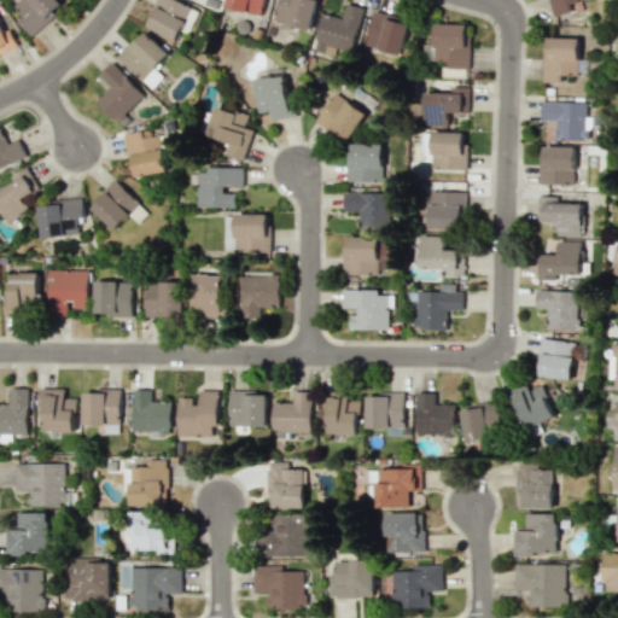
[(18,0),(15,5),(24,16),(18,22),(31,36),(64,5),(59,0),(18,0)]
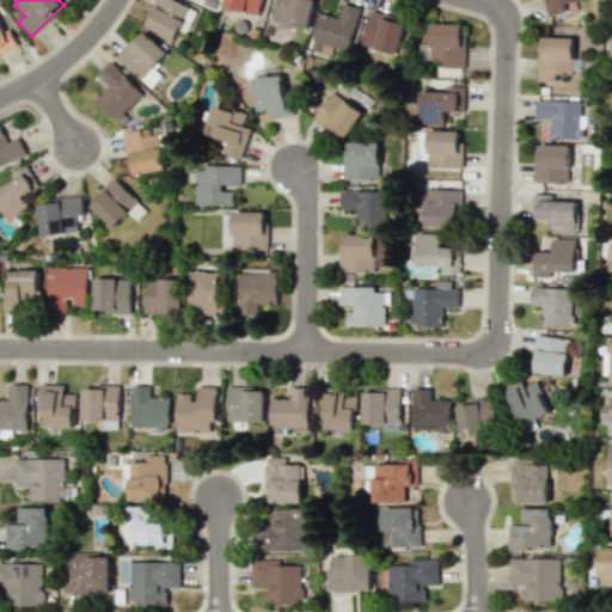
[(157,0),(145,26),(175,41),(187,16),(191,18),(195,11),(173,0),(157,0)]
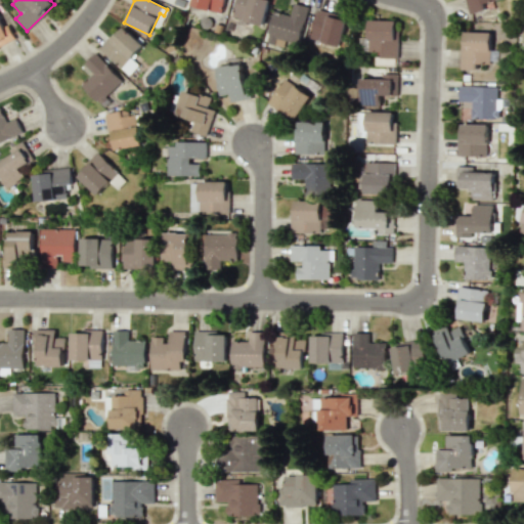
[(222,13),(225,0),(192,0),(191,5),(222,13)]
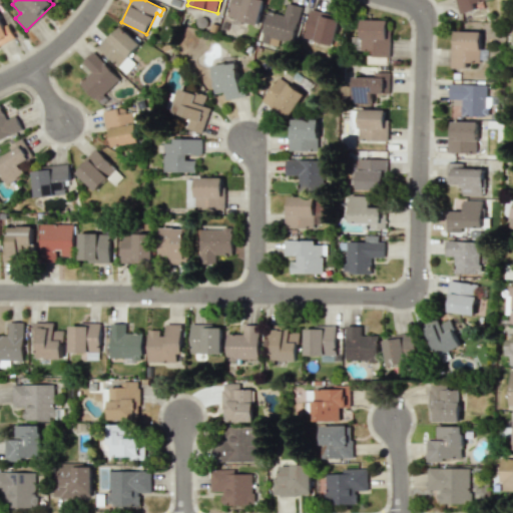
[(264,0),(231,0),(227,17),(258,25),(264,0)]
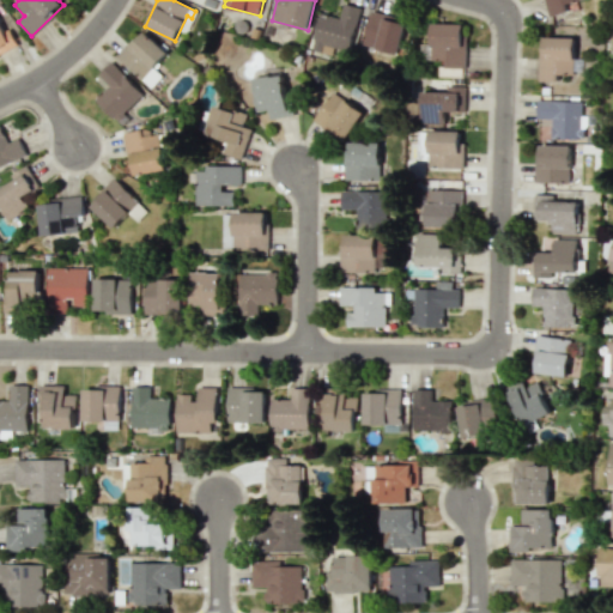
[(545,0),(548,16),(570,11),(568,2),(578,0),(545,0)]
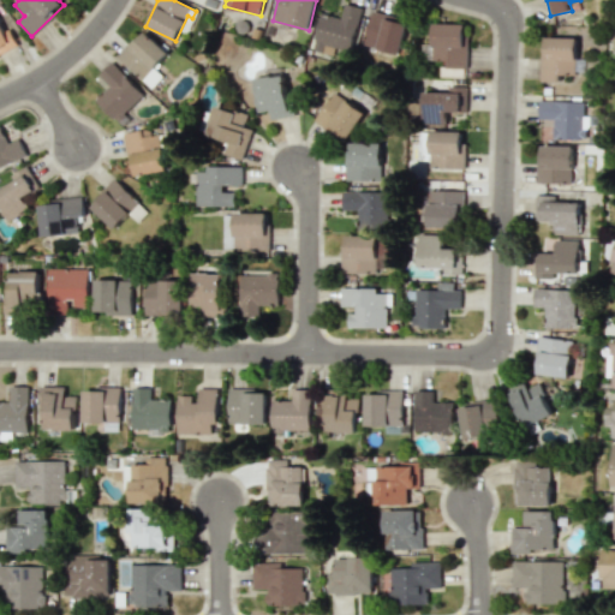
[(321,13),(312,49),(334,54),(335,46),(353,51),(362,7),(345,4),(341,18),(321,13)]
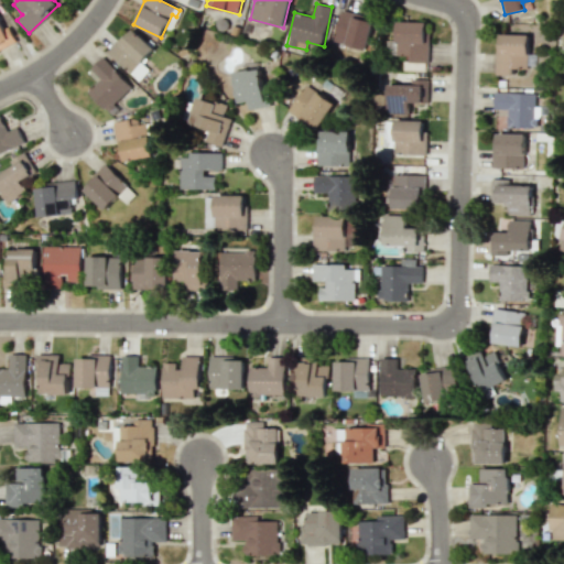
[(335,44),(369,49),(373,18),(339,12),(335,44)]
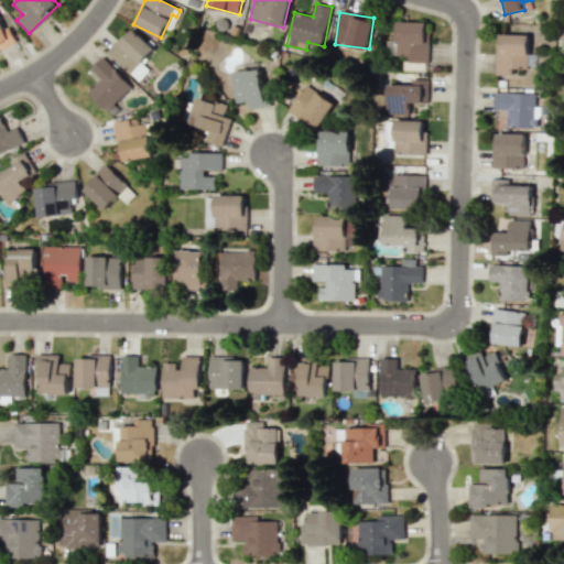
[(0,50),(17,42),(9,26),(4,29),(0,21),(0,50)]
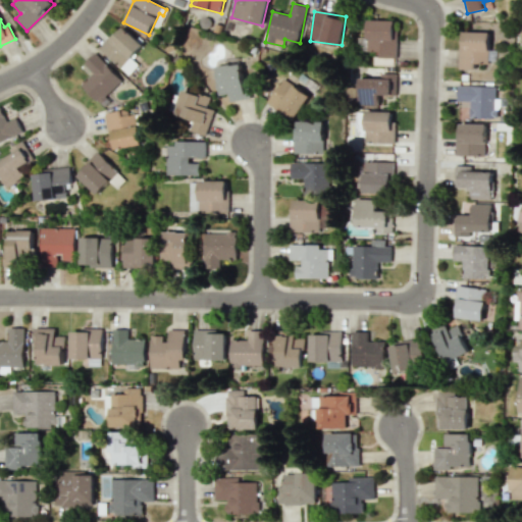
[(396,57),(397,20),(368,19),(367,38),(359,38),(358,50),(381,51),(380,56),(396,57)]
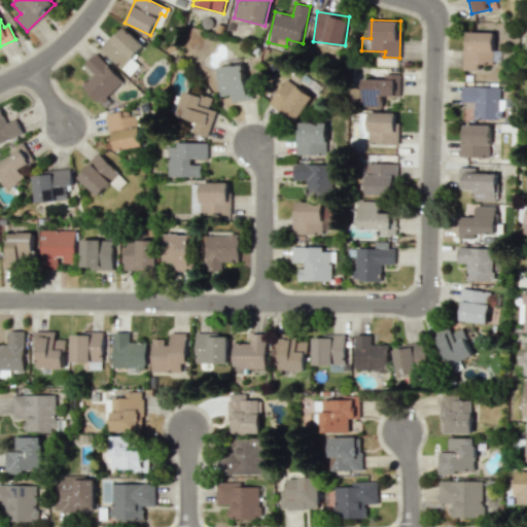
[(123,69),(144,45),(123,26),(101,49),(123,69)]
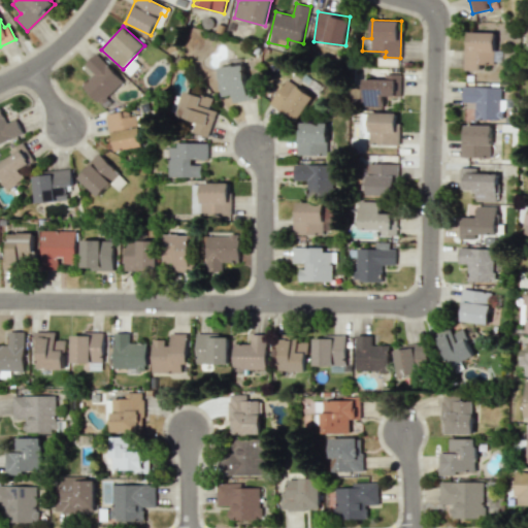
[(479,70),(479,62),(494,62),(495,33),(466,32),(465,70),(479,70)]
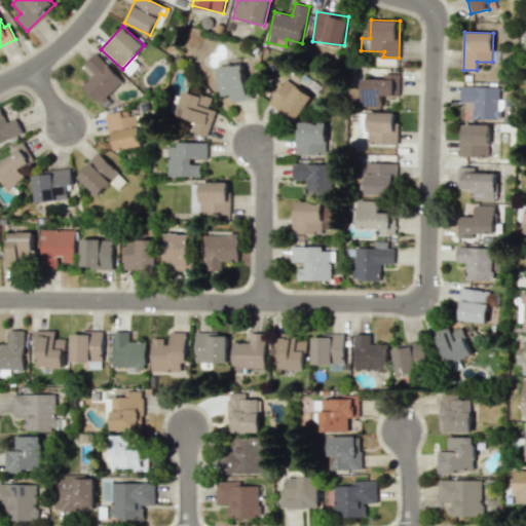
[(84,64),(94,73),(81,84),(101,105),(123,82),(96,52),(84,64)]
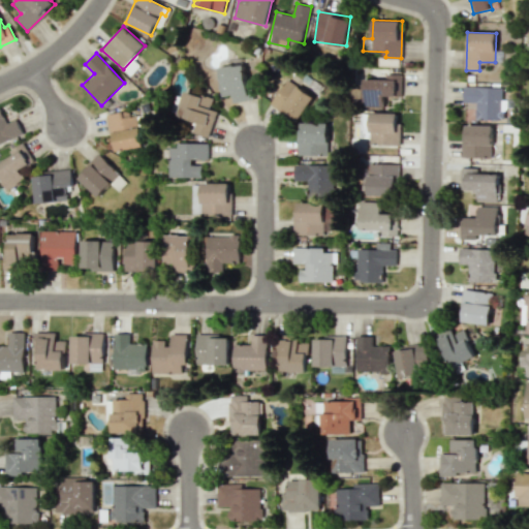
[(400,59),(379,58),(379,66),(400,66),(400,59)]
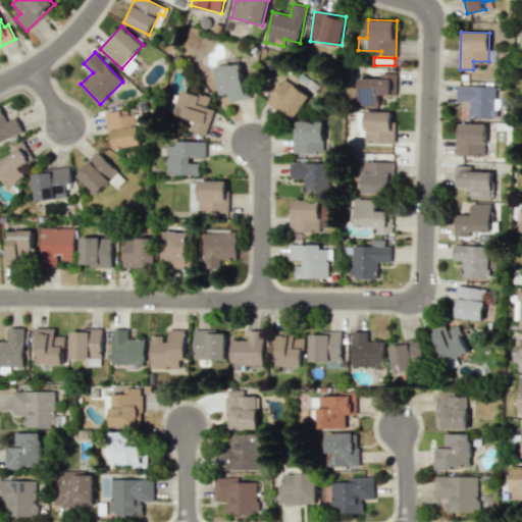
[(215,67),(219,95),(229,94),(230,101),(249,99),(243,63),(215,67)]
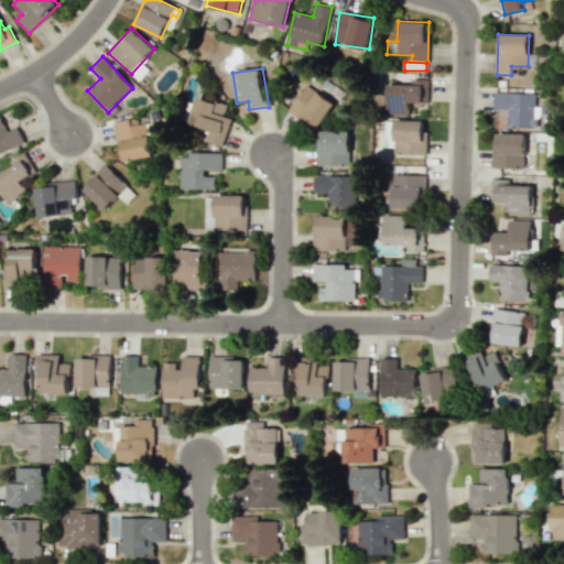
[(411,85),(389,84),(388,114),(411,115),(411,102),(427,104),(429,79),(412,78),(411,85)]
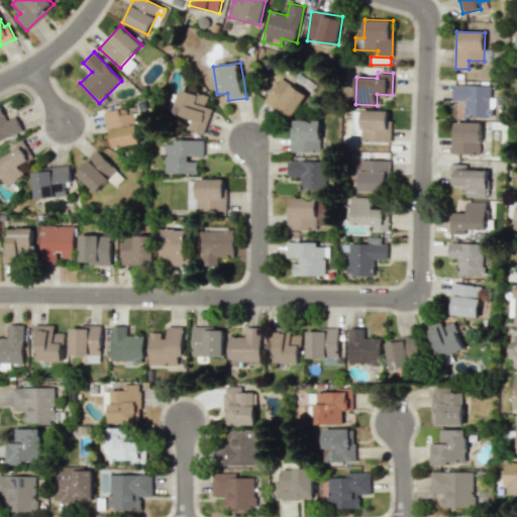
[(293,117),(307,94),(280,78),(266,101),(293,117)]
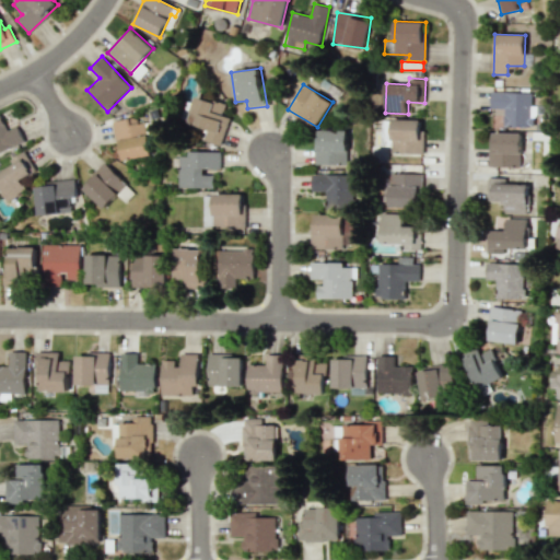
[(491,108),(504,108),(504,126),(529,127),(531,92),(491,91),(491,108)]
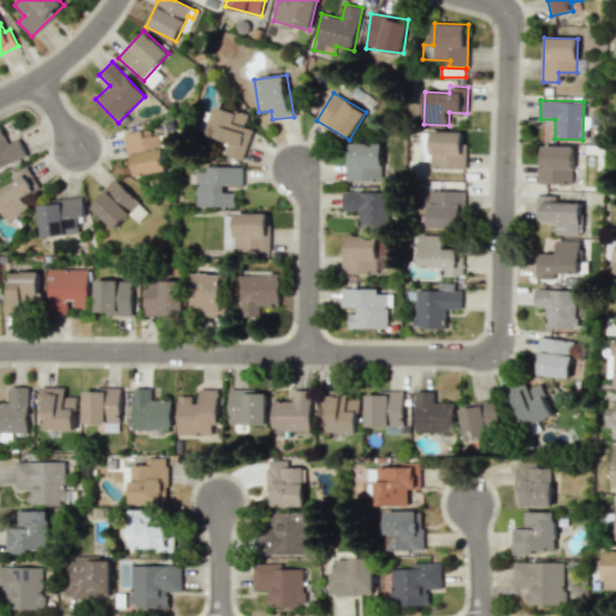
[(224,154),(243,160),(253,129),(244,126),(248,116),(215,105),(206,134),(229,141),(224,154)]
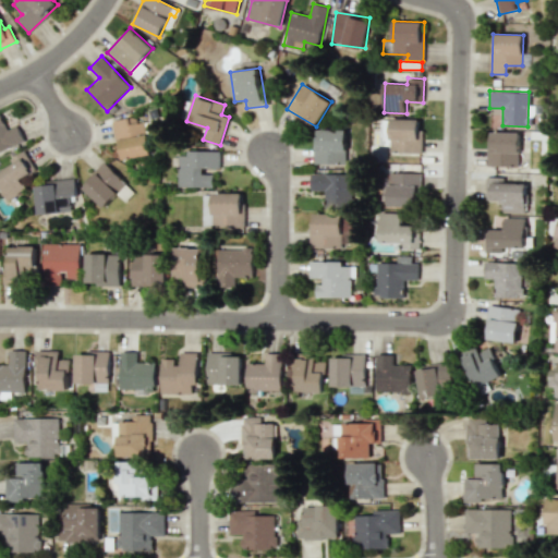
[(0,152),(24,142),(16,125),(8,130),(1,114),(0,114),(0,152)]
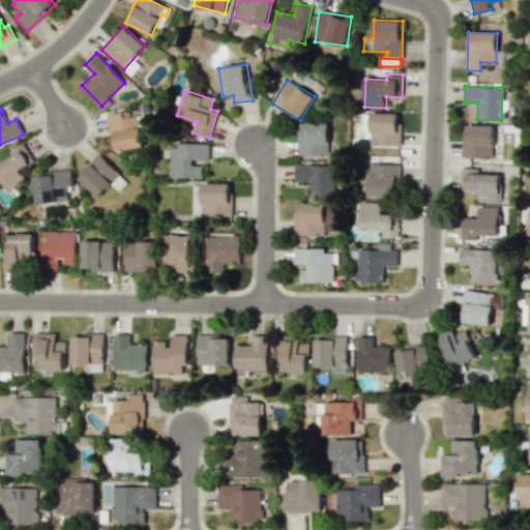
[(116,150),(143,147),(139,116),(125,117),(124,112),(107,114),(109,130),(113,129),(116,150)]
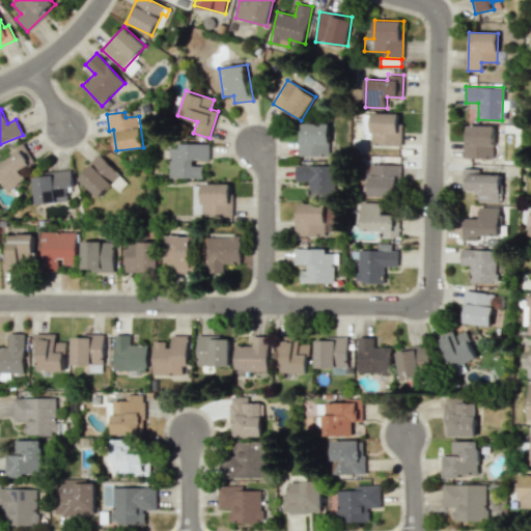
[(371,144),(400,145),(400,113),(371,112),(371,144)]
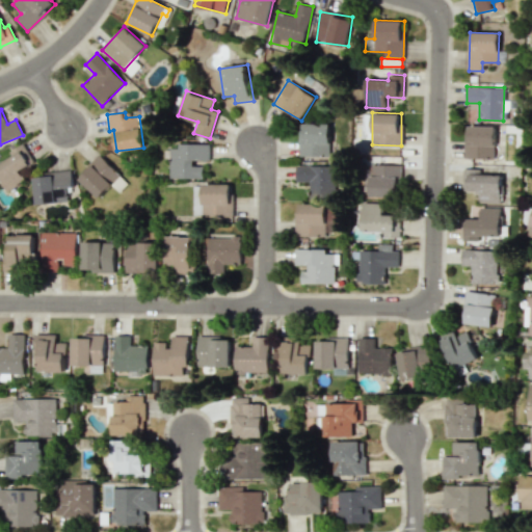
[(329,158),(330,124),(303,123),(302,143),(299,143),(299,157),(329,158)]
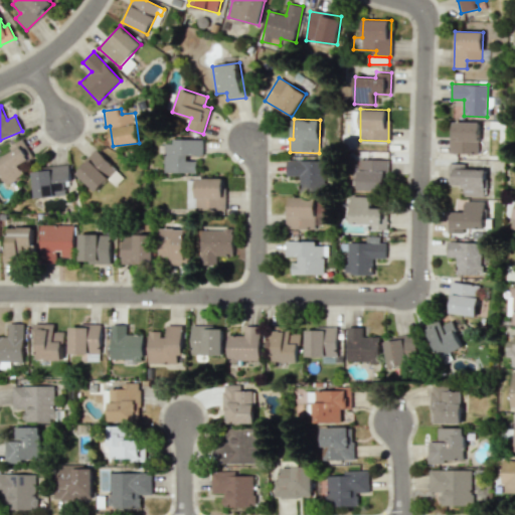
[(480,123),(454,122),(453,139),(450,139),(449,153),(479,153),(480,123)]
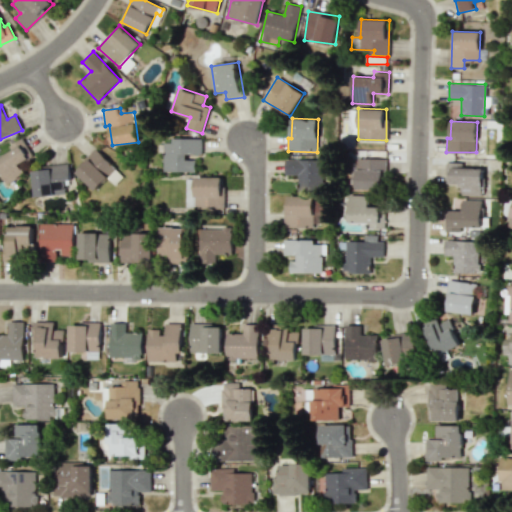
[(25,174),(19,164),(33,156),(23,138),(9,145),(12,151),(0,157),(0,171),(7,184),(25,174)]
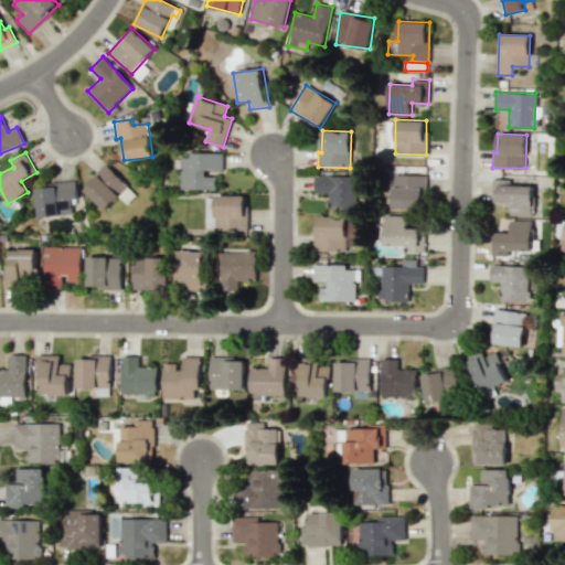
[(223,153),(180,153),(180,166),(180,189),(215,190),(216,172),(223,173),(223,153)]
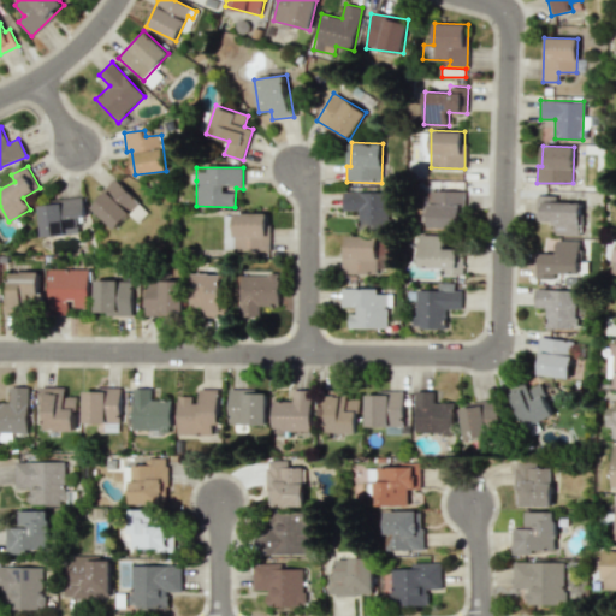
[(90,207),(116,229),(129,214),(138,223),(149,211),(116,179),(90,207)]
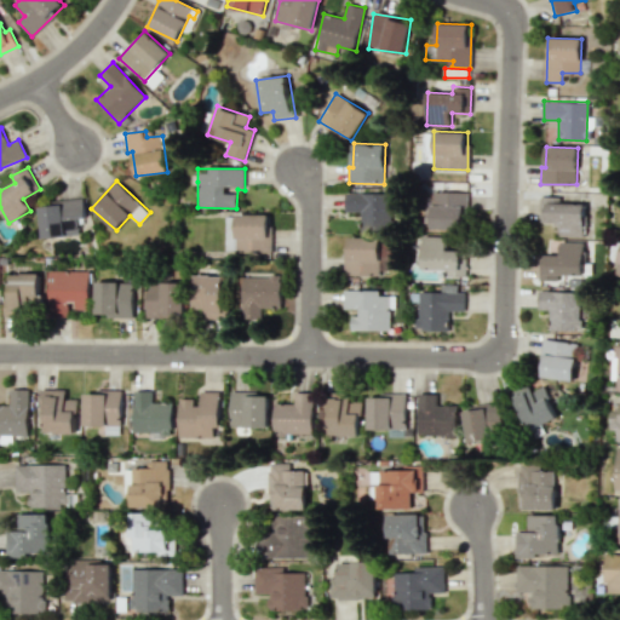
[(345,212),(361,211),(361,231),(390,231),(390,193),(345,193),(345,212)]
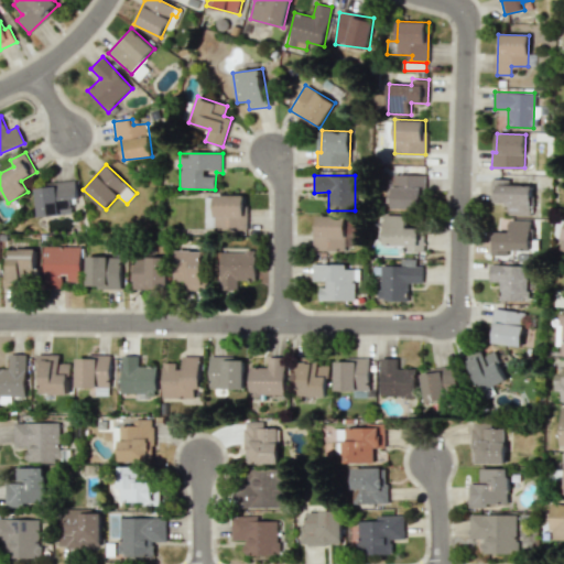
[(392,208),(423,208),(424,175),(387,175),(387,197),(392,197),(392,208)]
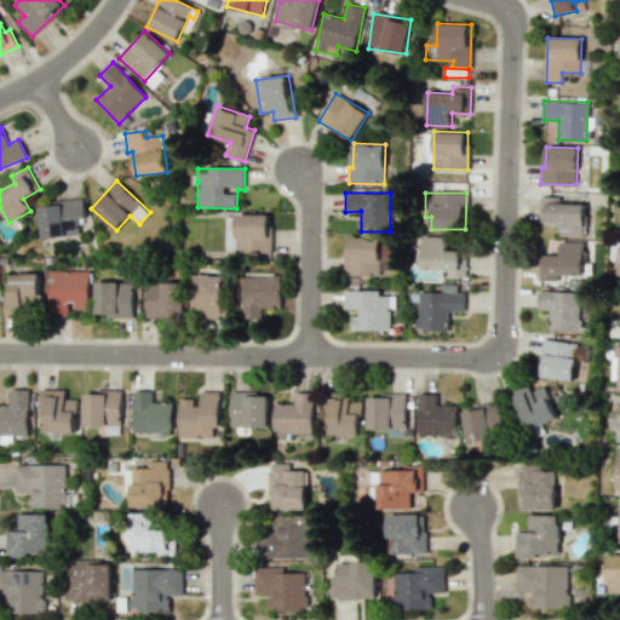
[(41,237),(79,235),(79,218),(85,218),(84,199),(51,200),(52,206),(40,207),(41,237)]
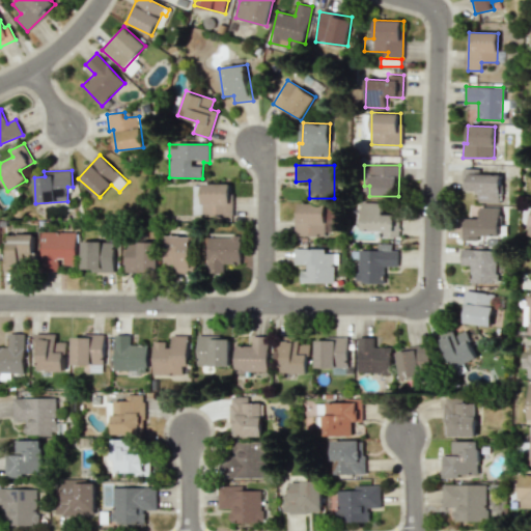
[(501,174),(471,174),(471,171),(468,170),(467,190),(479,191),(479,202),(500,202),(501,174)]
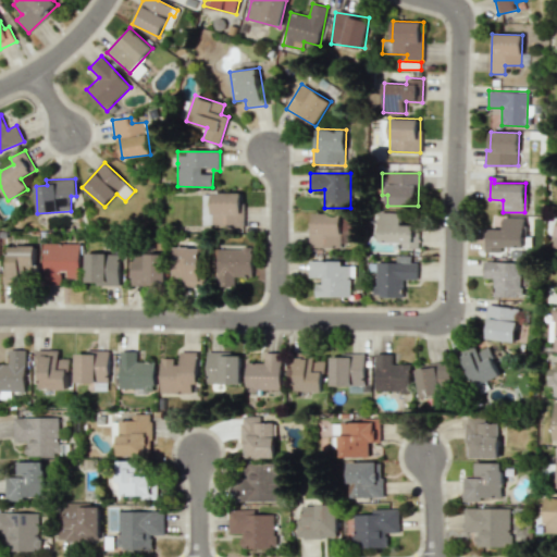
[(244,193),(212,193),(211,212),(202,211),(202,225),(243,226),(244,193)]
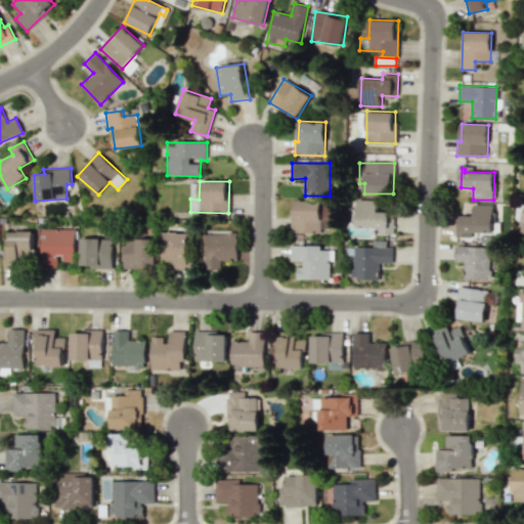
[(378,200),(357,200),(356,227),(378,228),(378,233),(393,233),(394,211),(378,211),(378,200)]
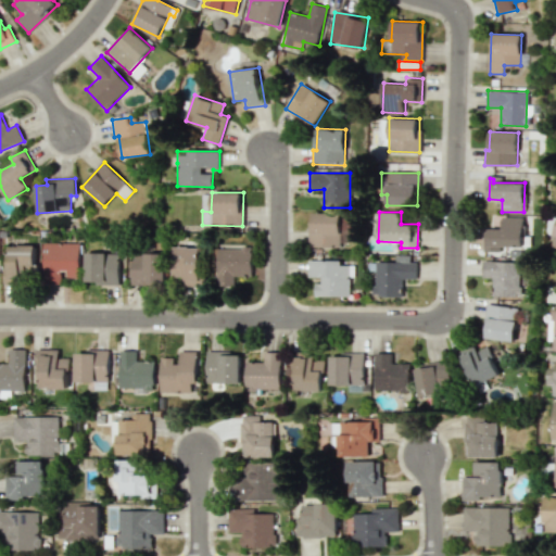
[(310,247),(340,248),(341,213),(311,213),(310,247)]
